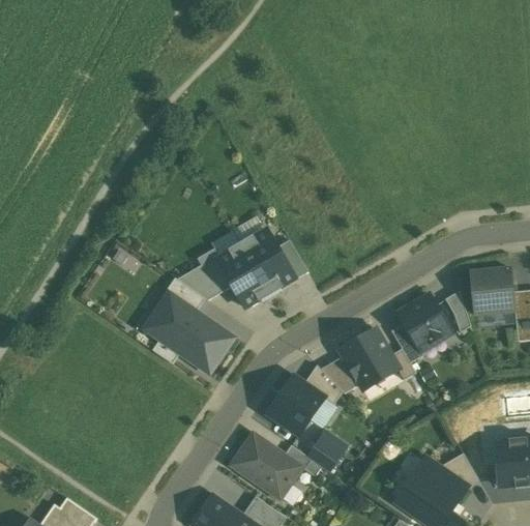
[(267,228),(242,242),(270,291),(296,276),(278,245),(267,228)]
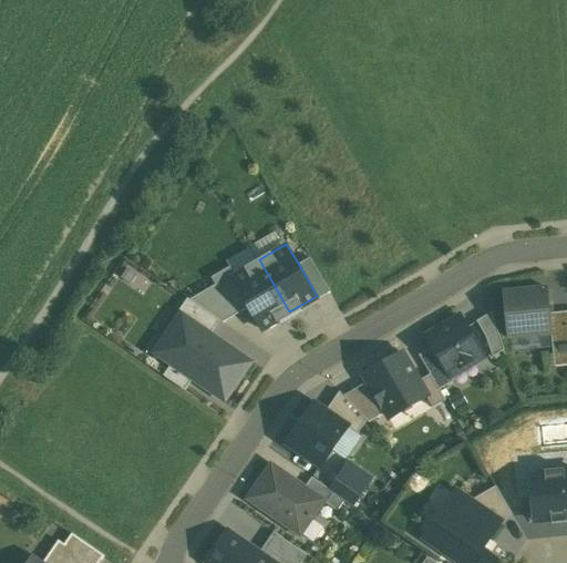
[(310,255),(298,263),(317,296),(329,288),(310,255)]
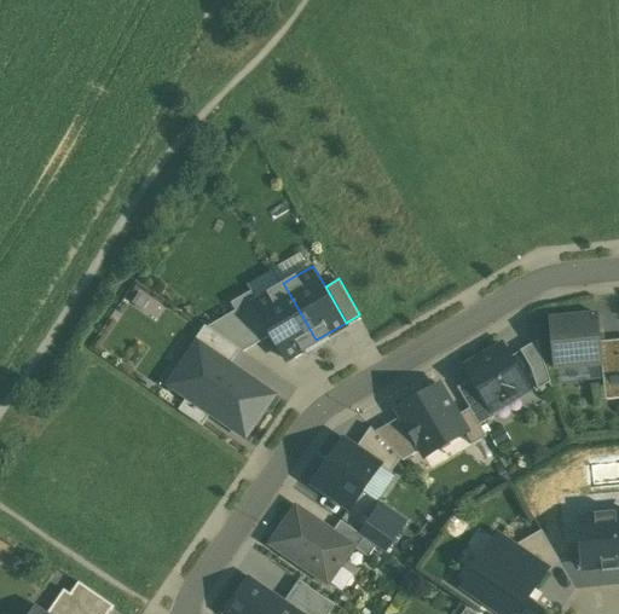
[(256,299),(253,300),(271,332),(285,357),(316,340),(283,283),(256,299)]
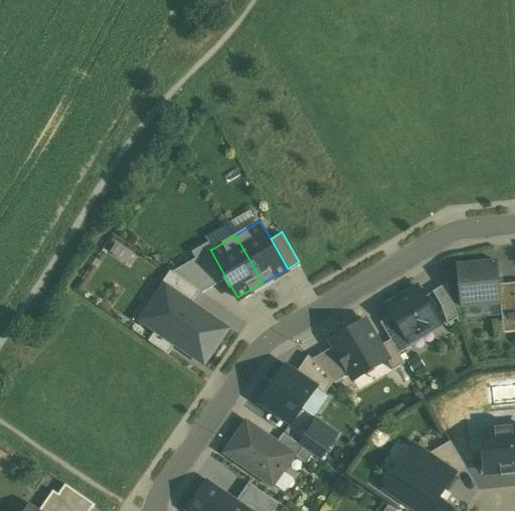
[(201,291),(225,277),(210,249),(213,248),(208,240),(192,248),(195,257),(173,268),(201,291)]
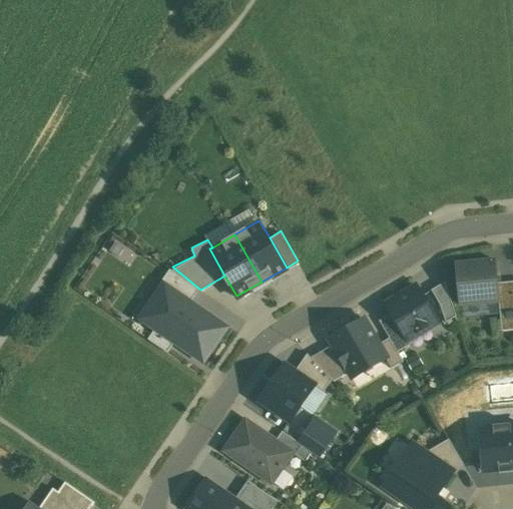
[(494,257),(455,261),(459,303),(498,300),(498,299),(497,281),(494,257)]
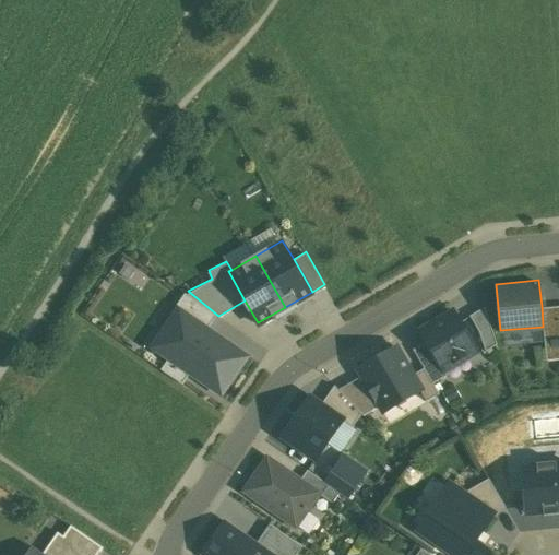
[(178,308),(207,328),(216,314),(185,293),(175,306),(178,308)]
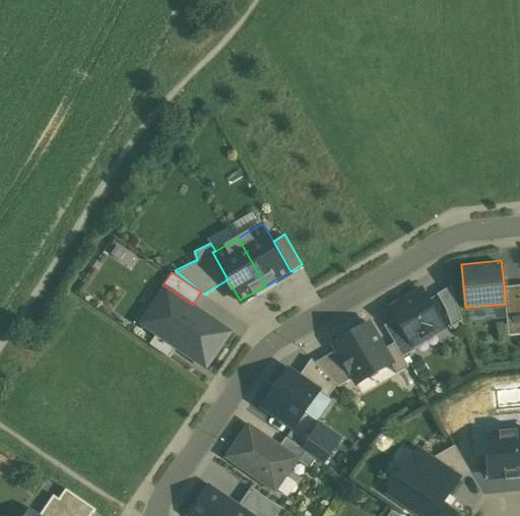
[(519,282),(504,284),(505,303),(505,304),(508,333),(519,331),(519,282)]
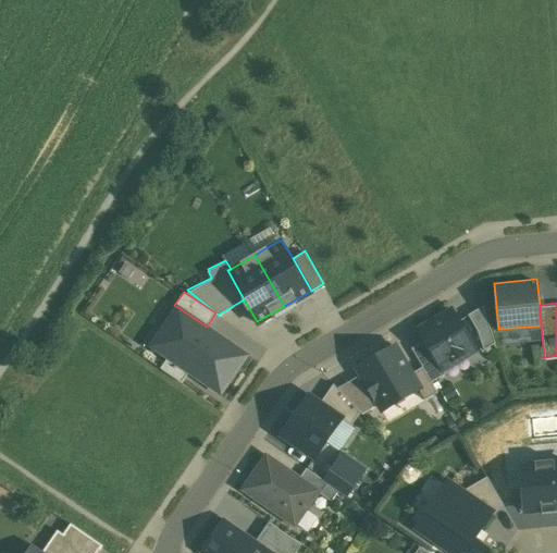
[(483,304),(468,312),(477,328),(483,347),(495,341),(483,304)]
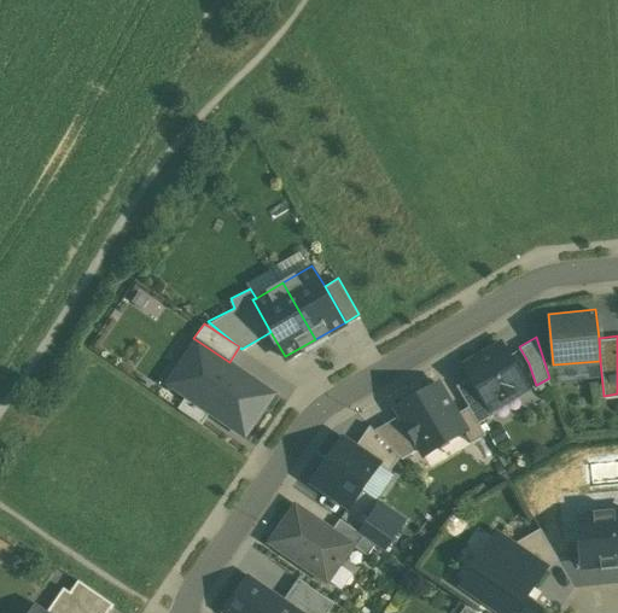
[(244,433),(273,391),(229,362),(197,340),(168,383),(186,395),(210,410),(244,433)]
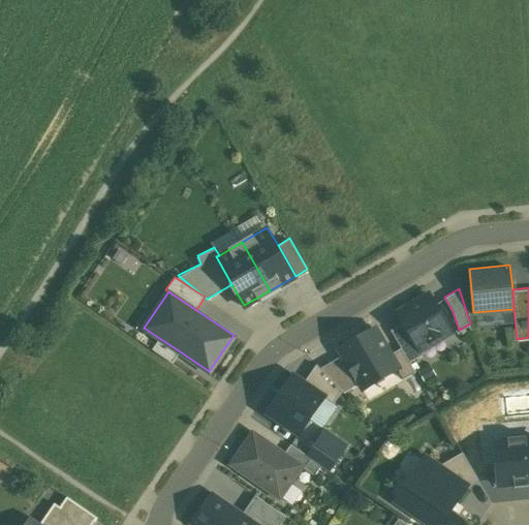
[(429,292),(397,311),(403,321),(418,348),(419,347),(450,329),(429,292)]
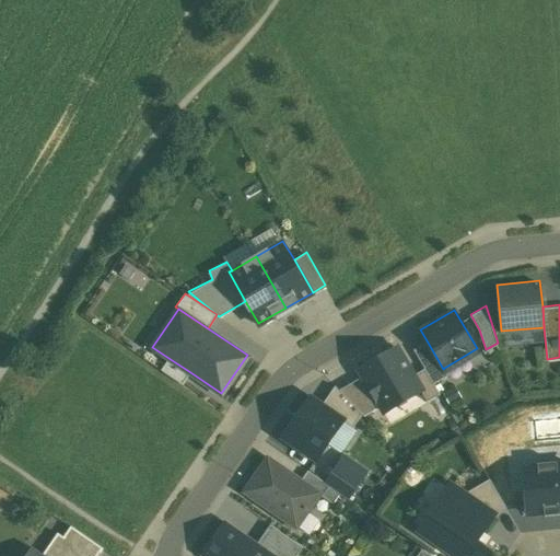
[(443,369),(427,340),(413,348),(424,367),(433,382),(447,373),(444,368),(443,369)]
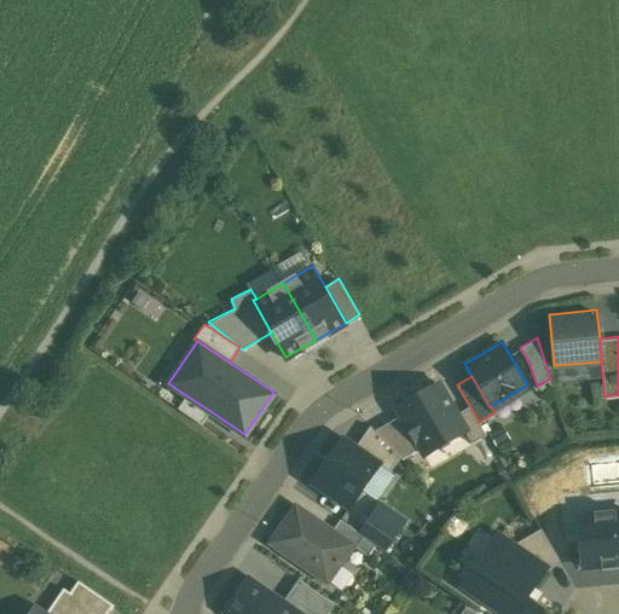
[(439,382),(398,406),(421,446),(424,452),(464,429),(466,428),(457,412),(439,382)]
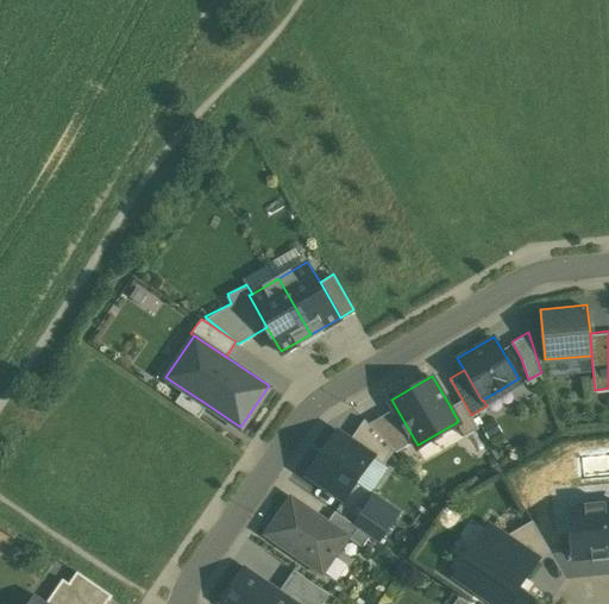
[(200,416),(207,404),(183,389),(175,400),(200,416)]
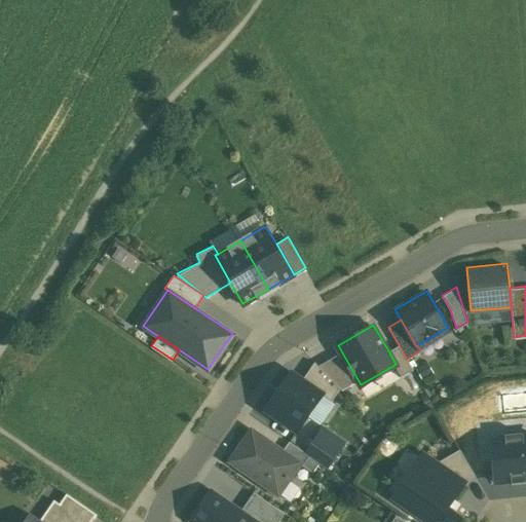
[(407,359),(399,344),(388,350),(396,364),(395,365),(401,375),(413,368),(407,359)]
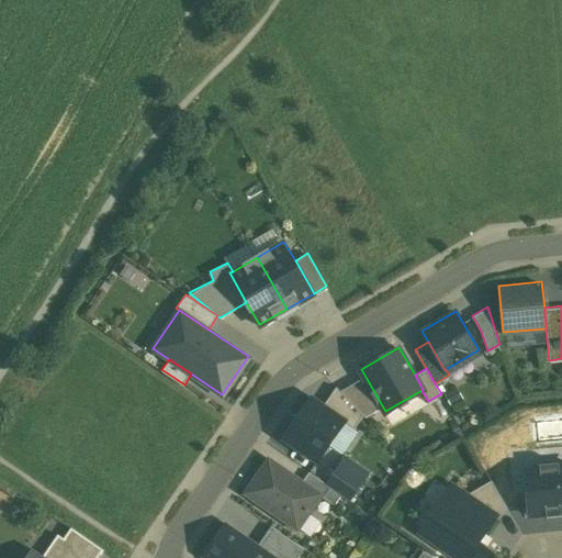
[(382,405),(364,375),(340,389),(362,412),(364,415),(382,405)]
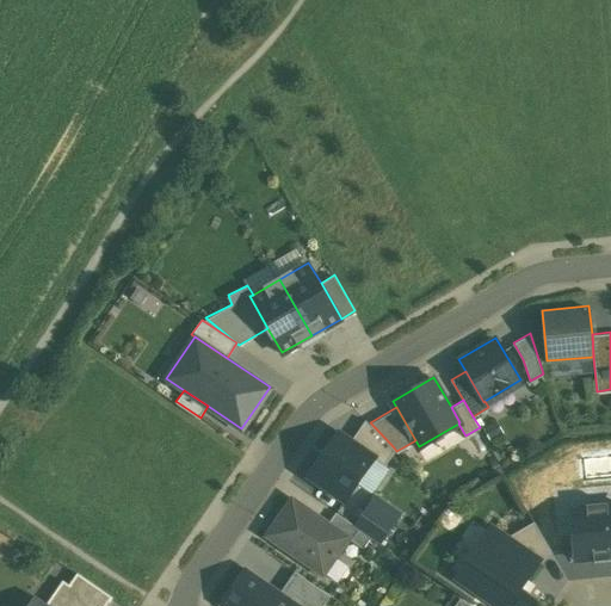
[(491,439),(504,432),(495,419),(482,427),(491,439)]
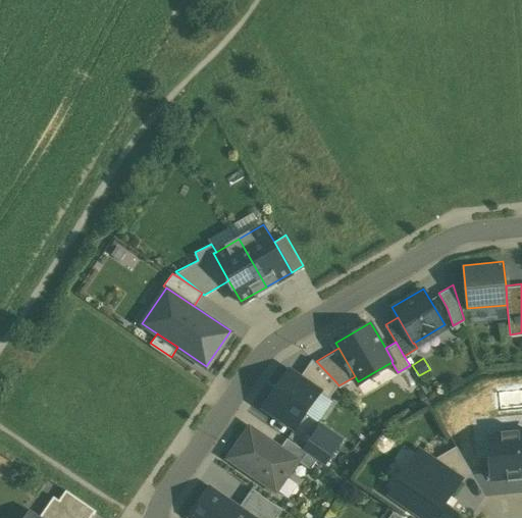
[(313,359),(301,376),(320,390),(327,395),(336,382),(316,361),(313,359)]
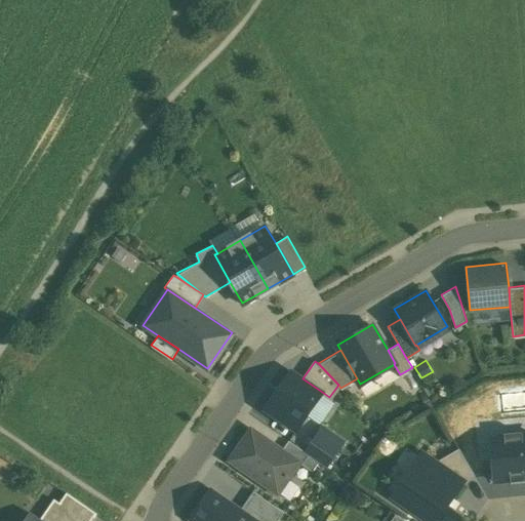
[(266,409),(295,430),(322,392),(303,378),(292,371),(266,409)]
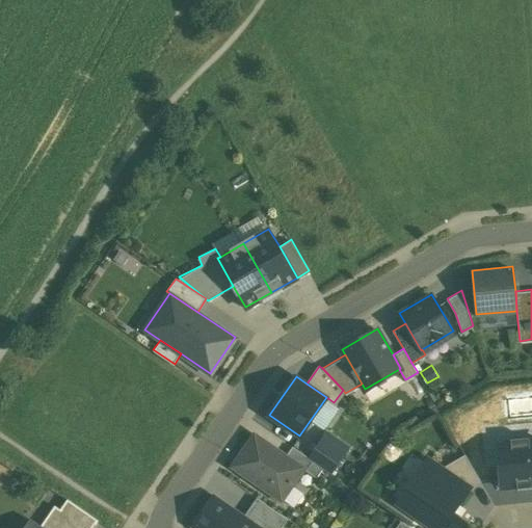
[(346,446),(327,432),(311,457),(323,466),(329,470),(346,446)]
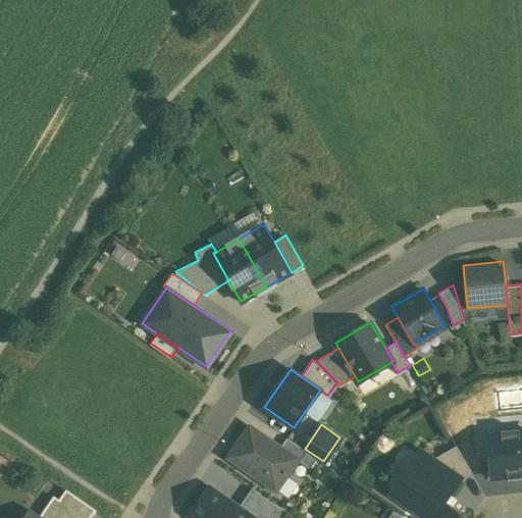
[(279,447),(250,425),(228,456),(275,488),(297,458),(279,447)]
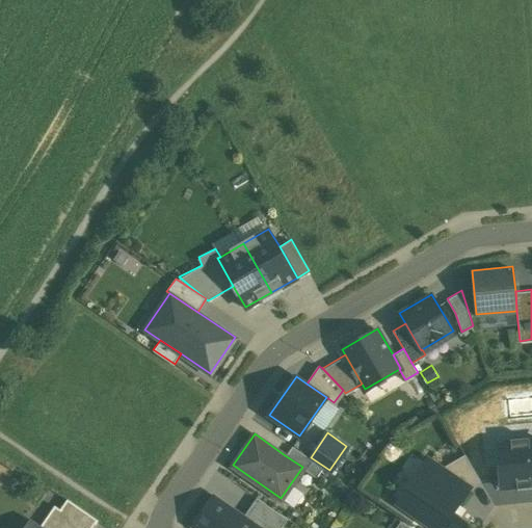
[(511,442),(497,444),(502,490),(531,486),(531,440),(529,441),(529,438),(511,439),(511,442)]
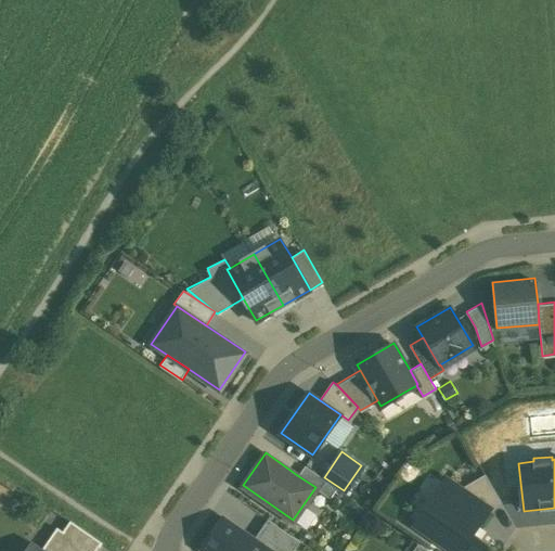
[(324,477),(305,464),(297,475),(315,487),(330,497),(337,486),(324,477)]
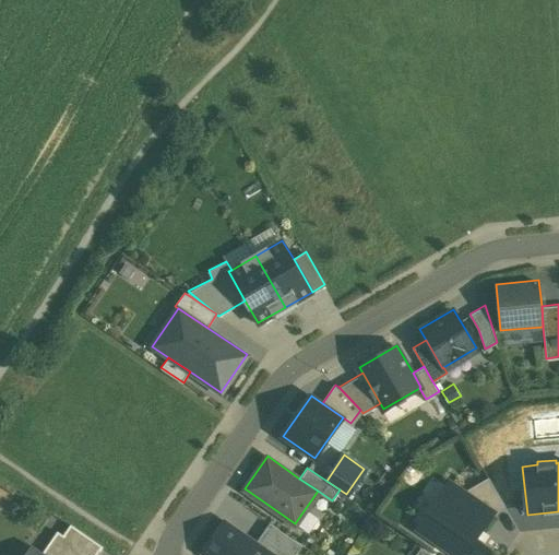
[(488,477),(465,493),(497,512),(503,502),(488,477)]
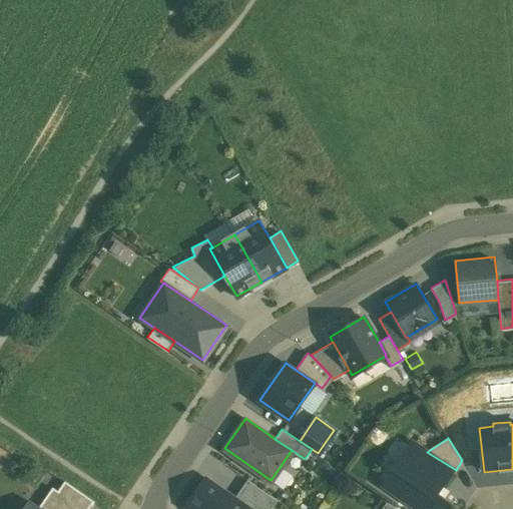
[(438,498),(456,470),(427,452),(411,441),(382,486),(418,508),(441,508),(446,503),(438,498)]
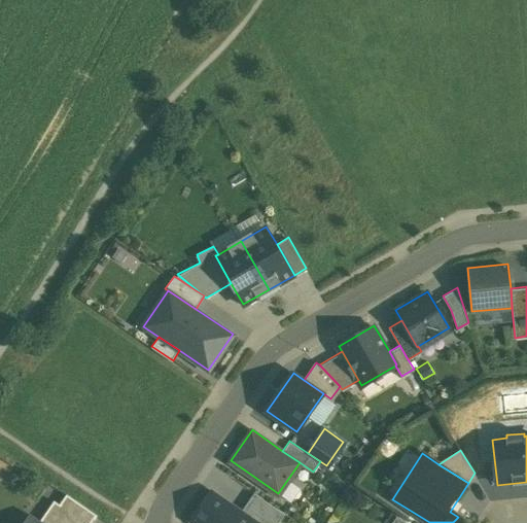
[(243,511),(211,489),(190,519),(196,522),(257,522),(258,522),(243,511)]
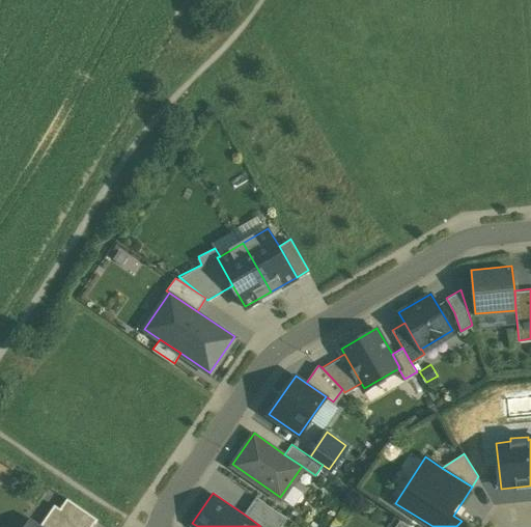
[(258,496),(245,515),(261,526),(279,526),(287,516),(258,496)]
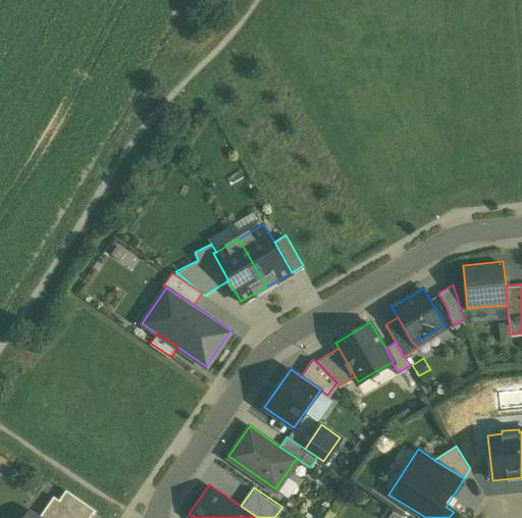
[(40,515),(43,517),(90,517),(97,509),(66,488),(59,499),(54,495),(40,515)]
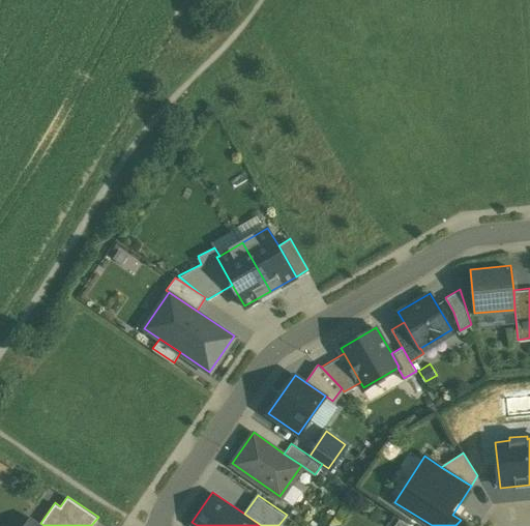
[(26,514),(17,525),(43,525),(40,523),(26,514)]
